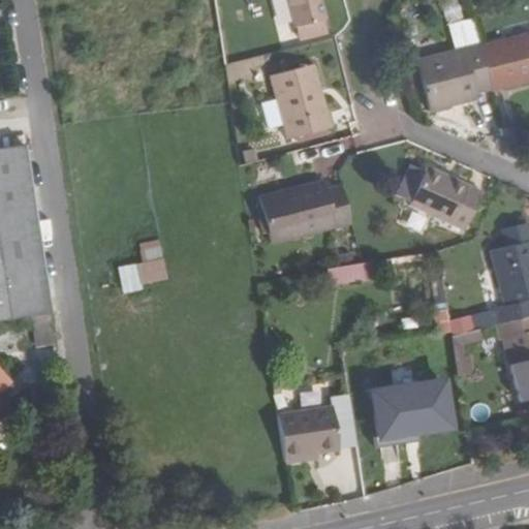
[(287,0),(298,38),(328,31),(319,0),(287,0)]
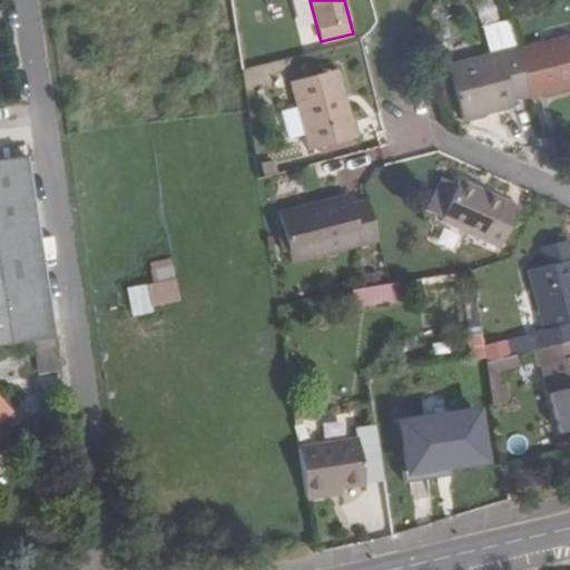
[(569,35),(517,49),(529,97),(569,86),(569,35)]
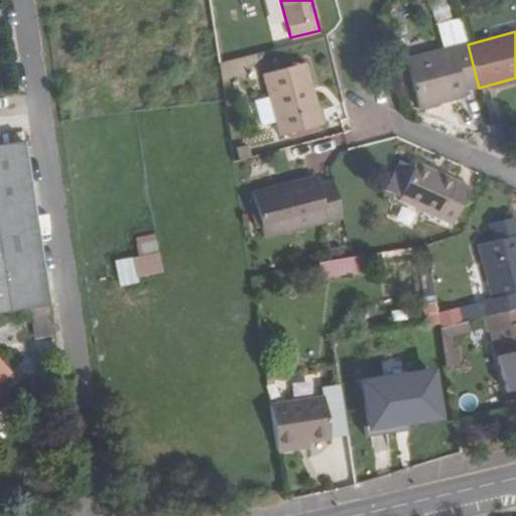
[(465,97),(463,92),(479,88),(468,44),(405,59),(417,108),(465,97)]
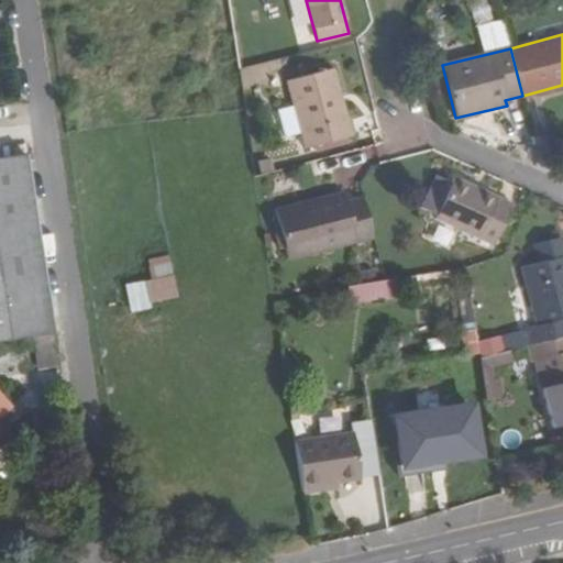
[(333,68),(285,80),(304,150),(351,138),(333,68)]
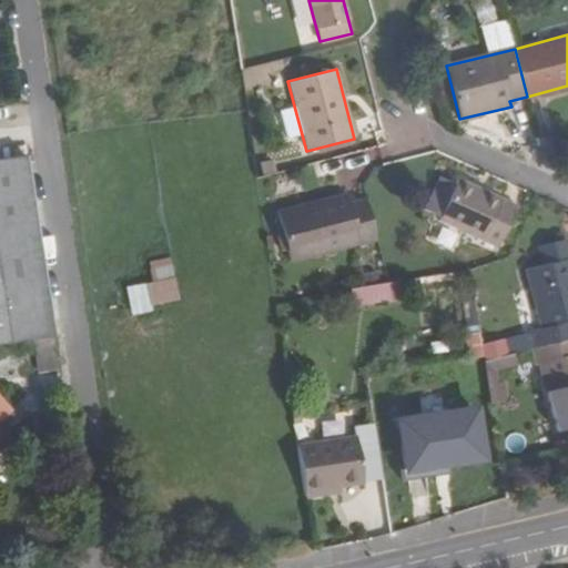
[(0,160),(0,343),(54,335),(28,155),(0,160)]
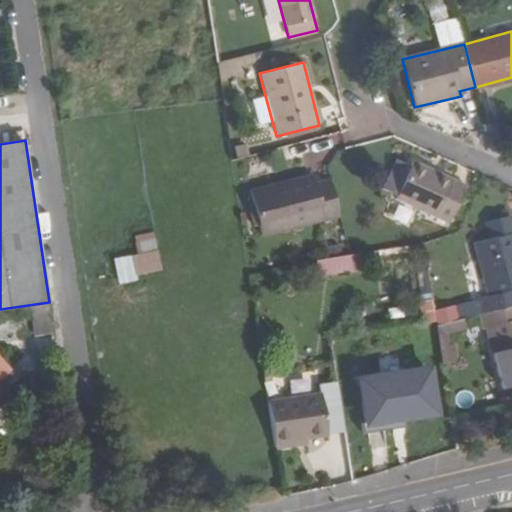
[(435,218),(448,224),(465,185),(412,161),(396,199),(435,216),(435,218)]
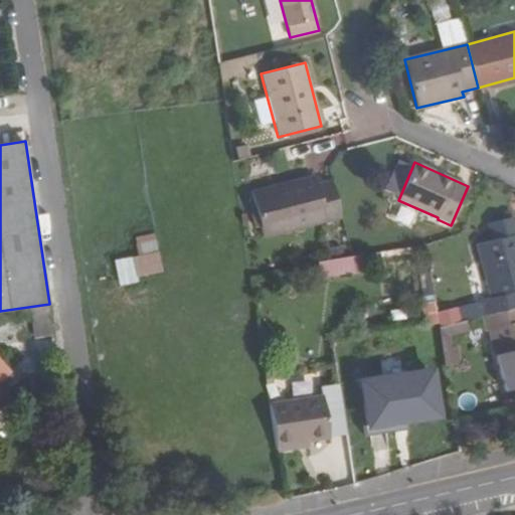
[(251,192),(264,236),(342,218),(331,179),(316,183),(315,180),(272,191),(271,187),(251,192)]
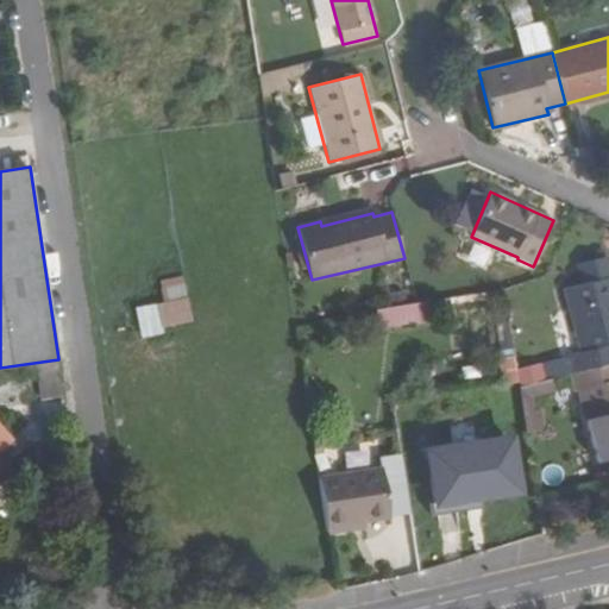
[(608,257),(608,255),(576,263),(582,284),(608,276),(608,257)]
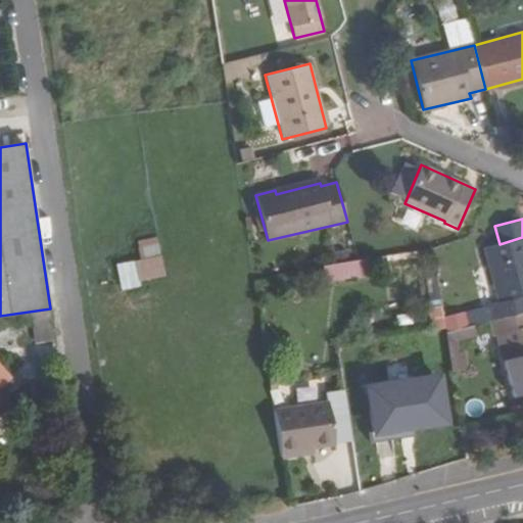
[(497,303),(488,305),(491,320),(522,312),(522,237),(500,244),(484,248),(497,303)]
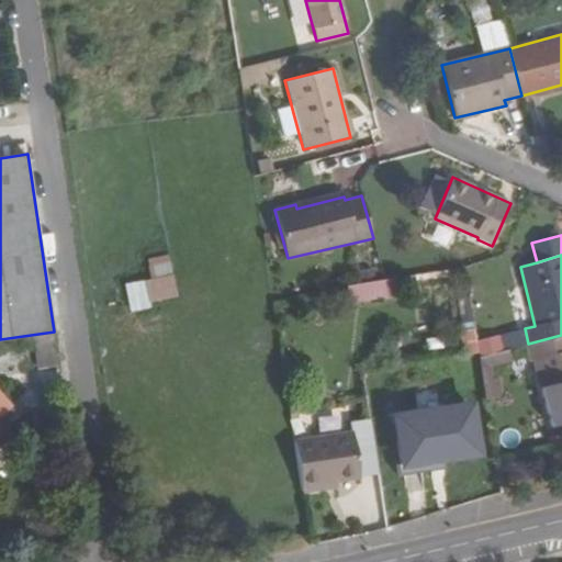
[(179,278),(152,282),(155,301),(182,298),(179,278)]
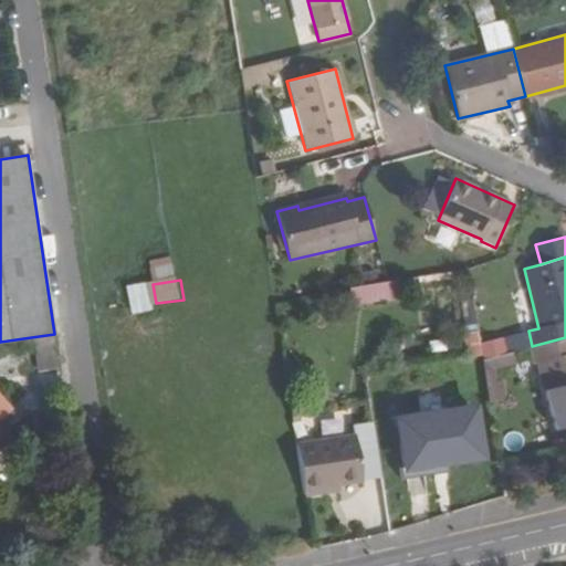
[(389,299),(386,282),(349,287),(352,304),(389,299)]
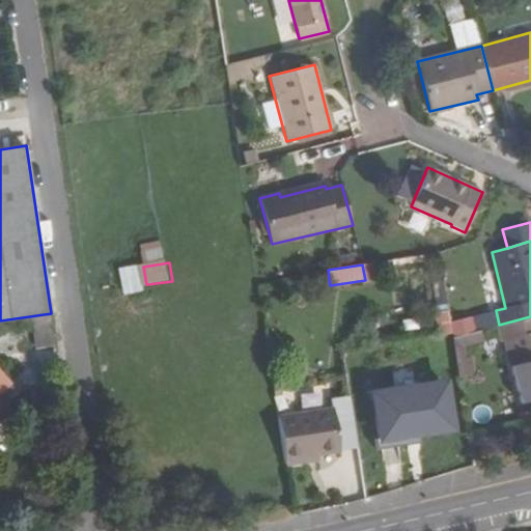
[(530,316),(499,325),(496,326),(499,340),(504,338),(521,401),(530,398),(530,316)]
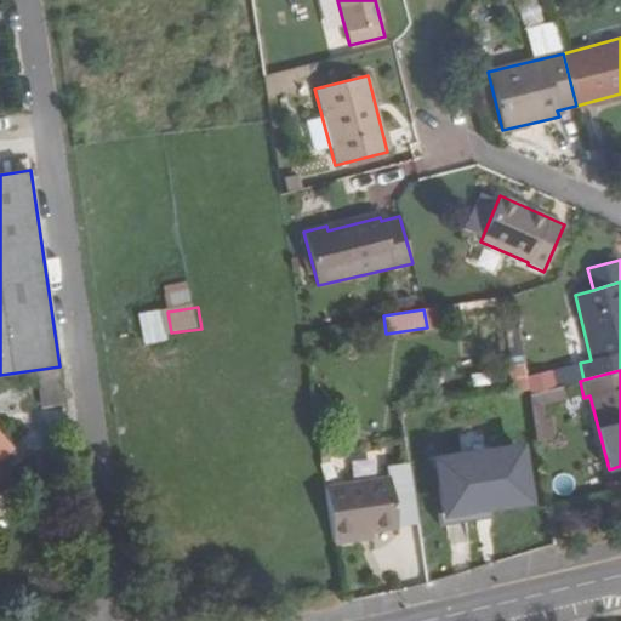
[(465,453),(488,446),(484,429),(460,436),(465,453)]
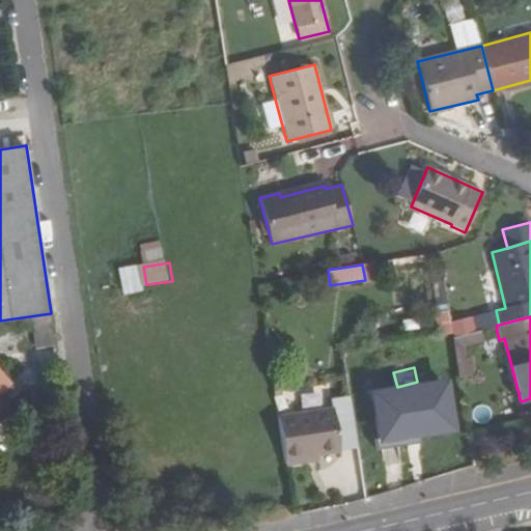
[(450,425),(443,384),(372,395),(379,437),(373,438),(374,447),(417,441),(416,431),(450,425)]
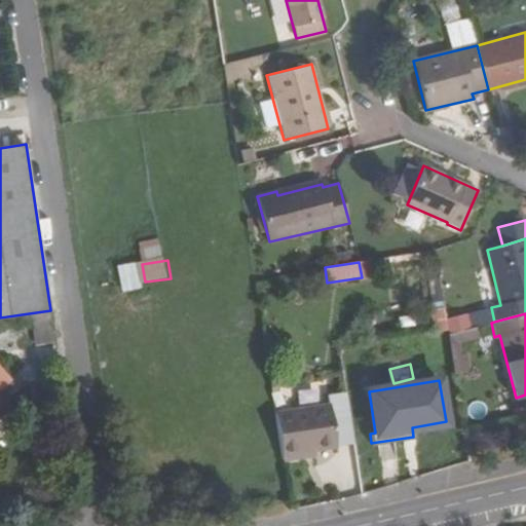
[(332,405),(276,413),(283,461),(315,456),(314,450),(338,446),(332,405)]
